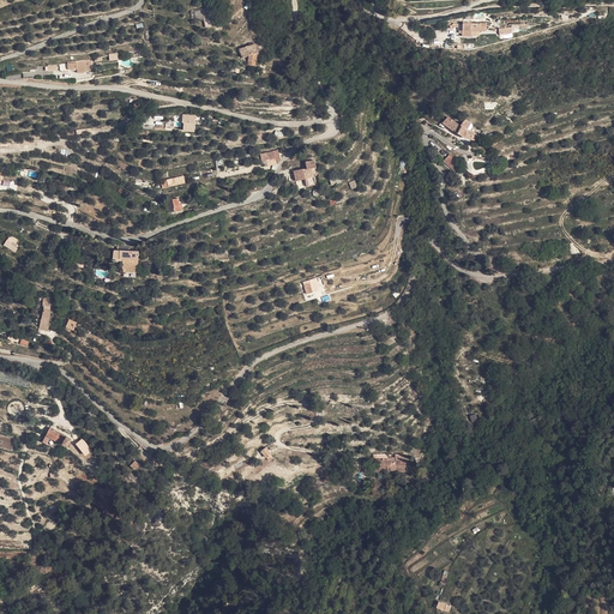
[(204,19),(202,20),(203,29),(209,29),(209,20),(212,19),(212,8),(204,10),(204,11),(193,11),(194,17),(204,17),(204,19)]
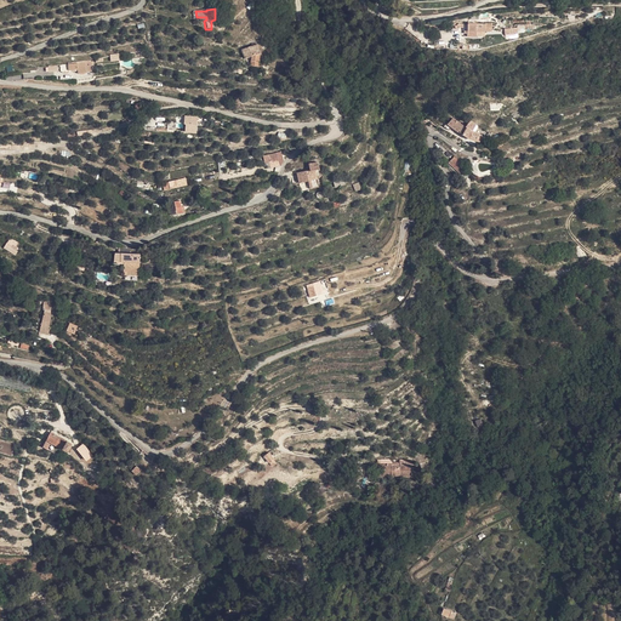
[(459,28),(459,29),(460,34),(460,38),(460,40),(469,40),(468,33),(476,33),(476,27),(459,28)]
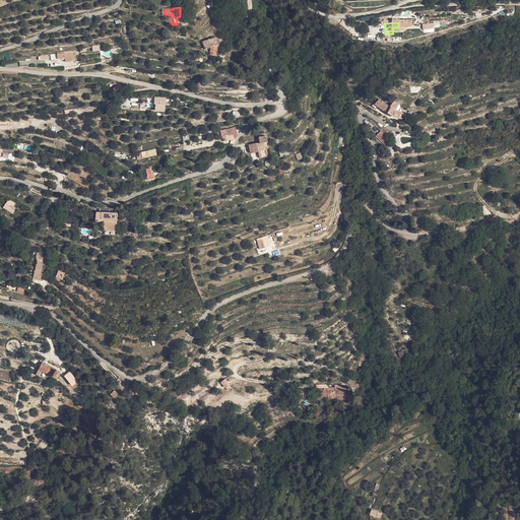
[(216,46),(214,38),(207,39),(210,46),(215,46),(216,46)]
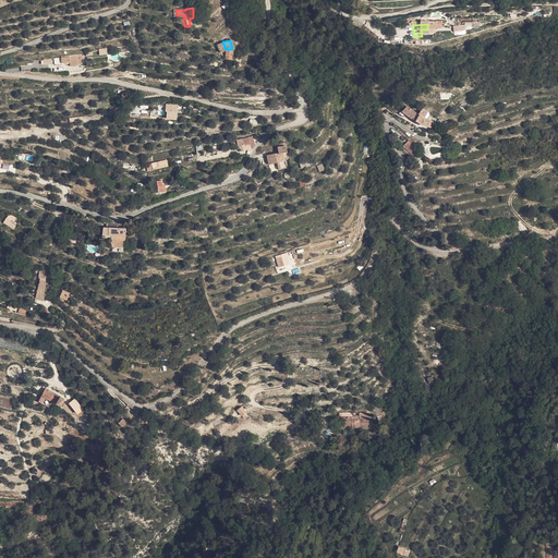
[(222,41),(215,46),(214,47),(219,53),(225,50),(226,49),(222,41)]
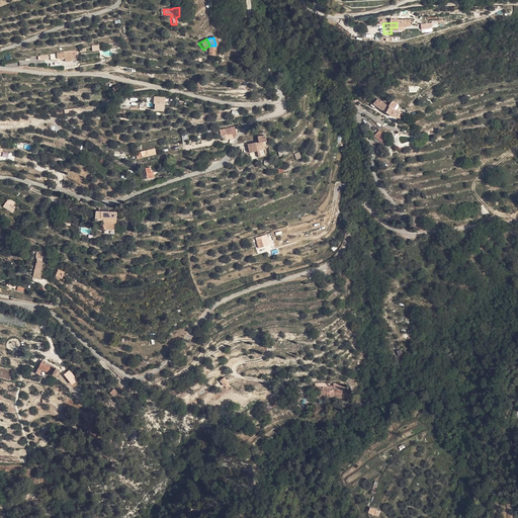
[(75,51),(67,51),(67,56),(76,57),(76,58),(87,58),(87,50),(75,50),(75,51)]
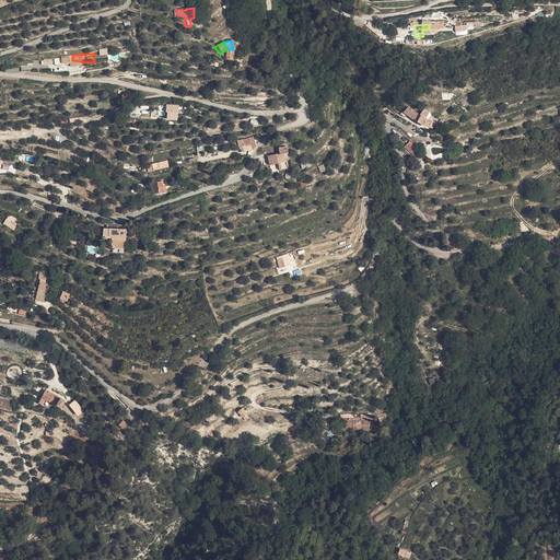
[(409,111),(407,108),(400,115),(404,118),(406,116),(415,123),(418,116),(413,114),(409,111)]
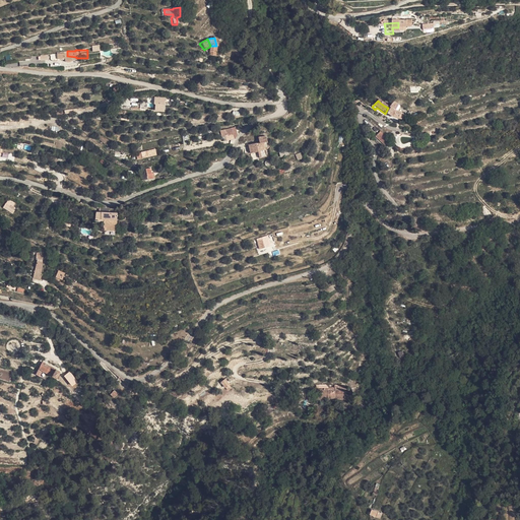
[(385,114),(399,120),(400,118),(399,117),(400,113),(394,111),(396,106),(390,104),(388,108),(385,114)]
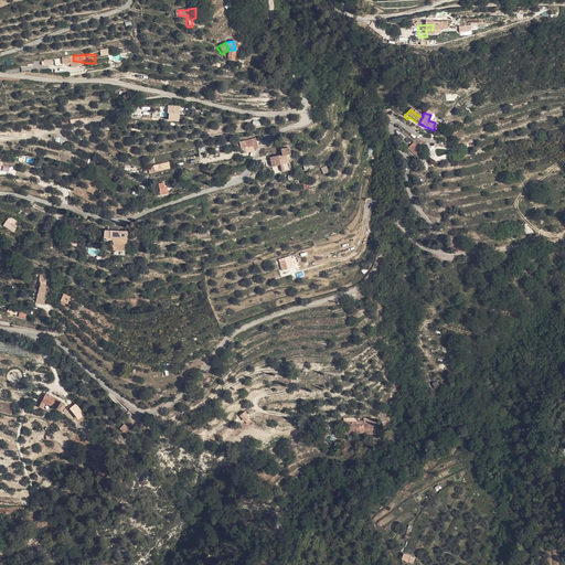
[(417,160),(423,155),(409,144),(405,149),(417,160)]
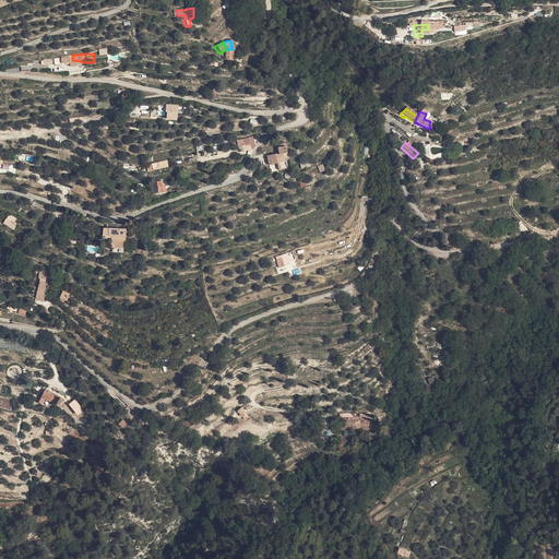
[(198,154),(205,152),(203,144),(195,146),(198,154)]
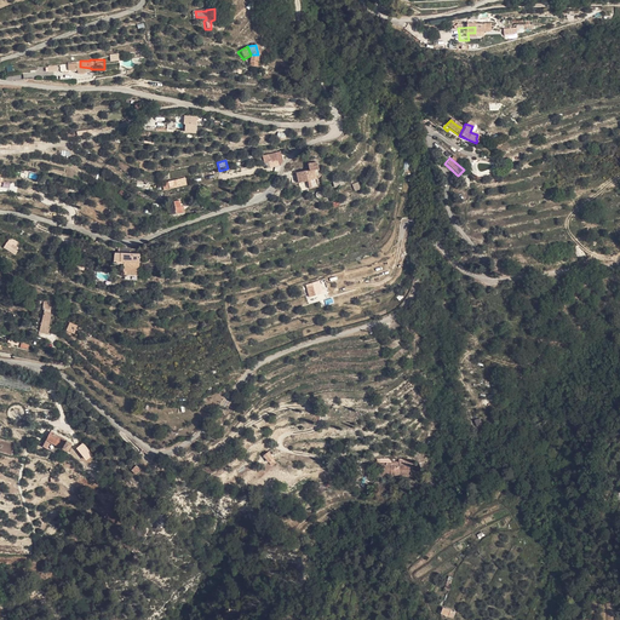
[(305,172),(290,174),(291,185),(306,183),(308,191),(317,189),(316,181),(320,179),(317,164),(317,162),(308,165),(308,173),(305,174),(305,172)]
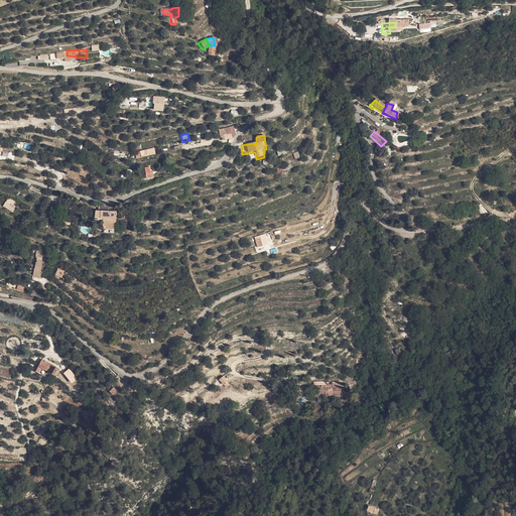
[(154,148),(135,151),(136,158),(155,155),(154,148)]
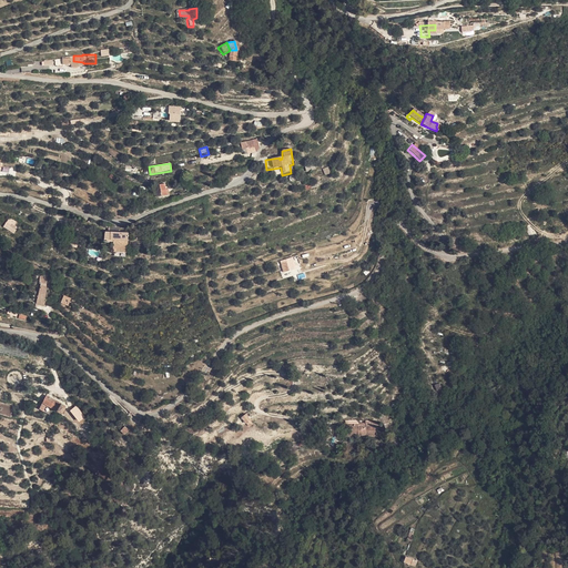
[(9,217),(3,227),(14,233),(18,227),(14,226),(17,222),(9,217)]
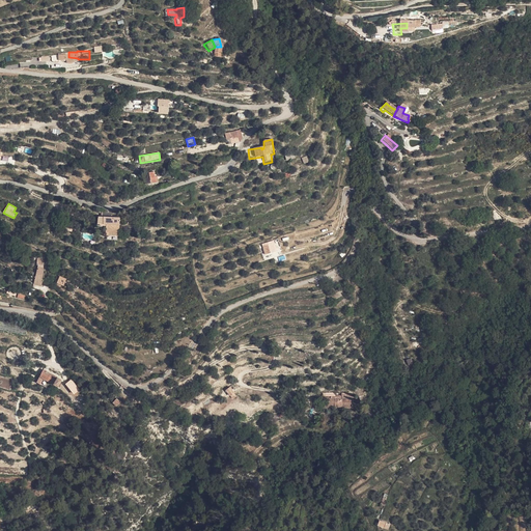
[(102,218),(96,218),(96,225),(105,226),(104,236),(116,236),(117,218),(116,218),(111,219),(102,218)]
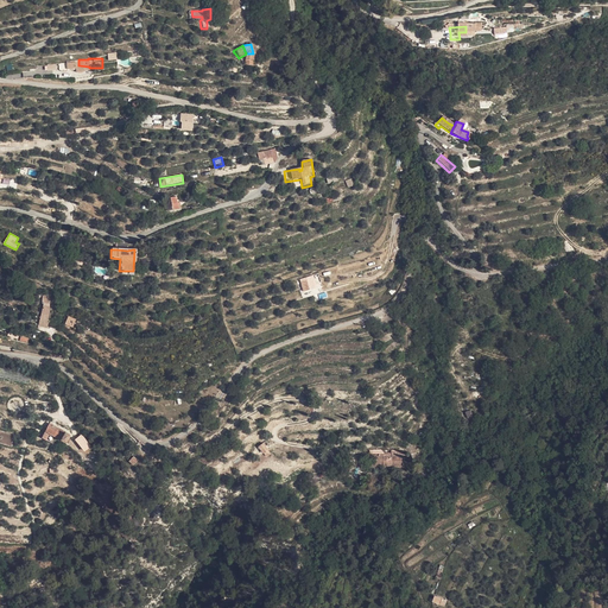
[(303,291),(317,287),(314,274),(299,279),(303,291)]
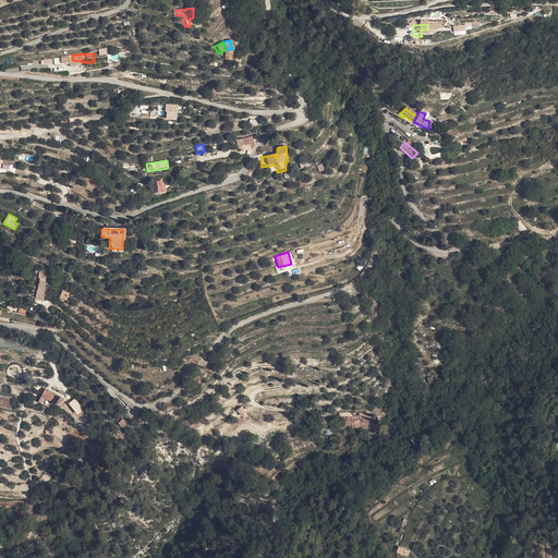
[(39,277),(37,283),(45,286),(48,273),(38,270),(37,277),(39,277)]
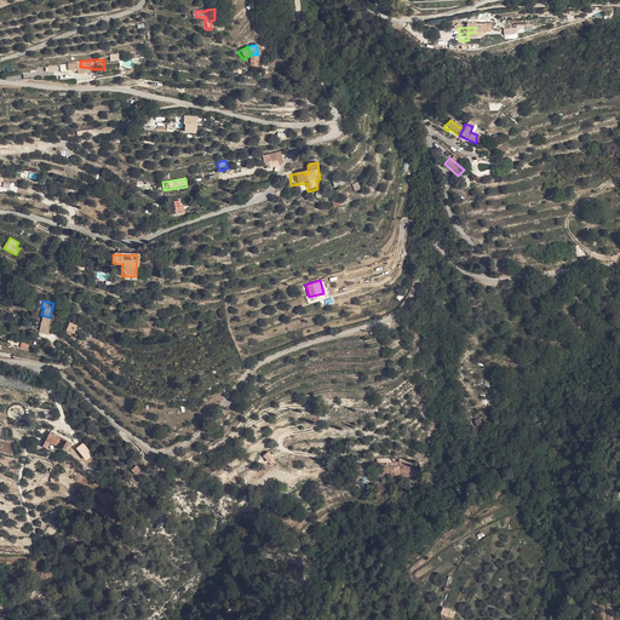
[(50,317),(41,315),(40,325),(49,326),(50,317)]
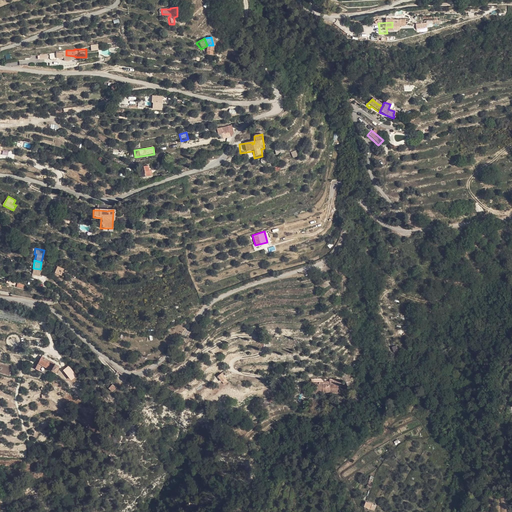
[(40,269),(33,268),(31,275),(39,276),(41,270),(40,269)]
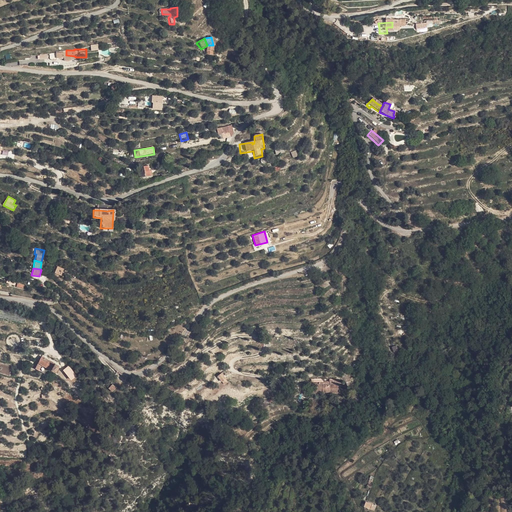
[(413,328),(409,333),(414,336),(418,332),(413,328)]
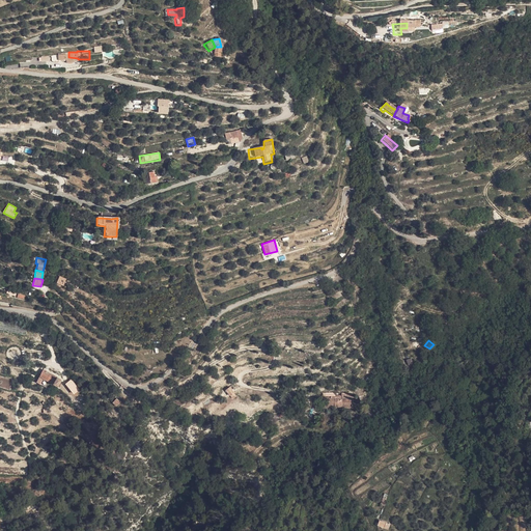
[(44,370),(38,378),(34,383),(38,385),(43,380),(47,383),(51,375),(44,370)]
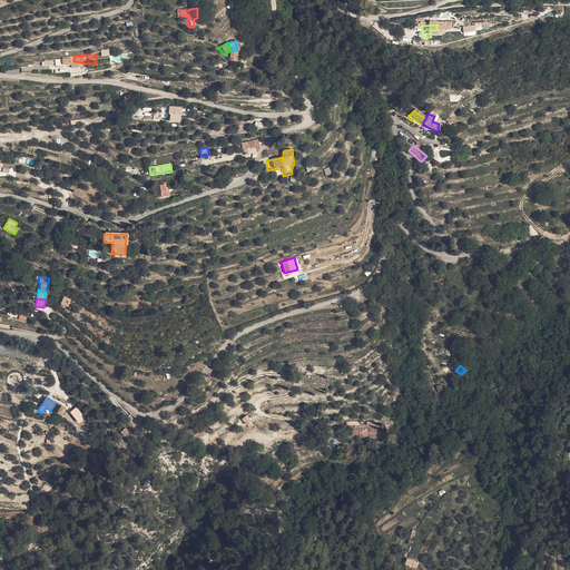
[(65,410),(55,403),(50,411),(60,416),(65,410)]
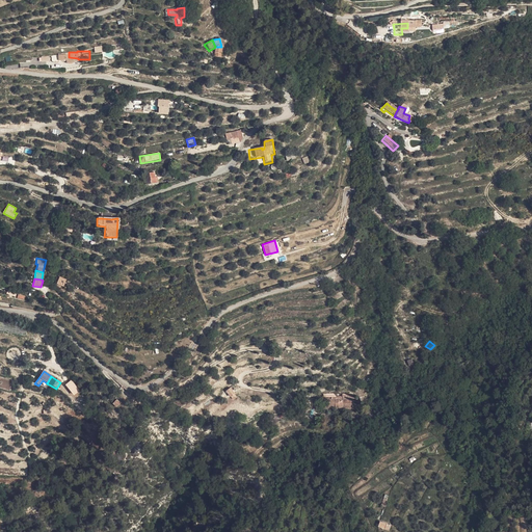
[(73,396),(79,392),(71,380),(65,384),(73,396)]
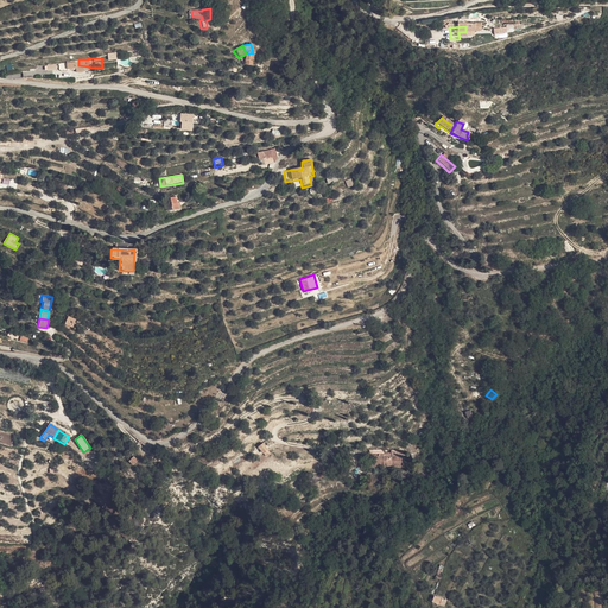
[(265,456),(270,451),(265,445),(260,449),(265,456)]
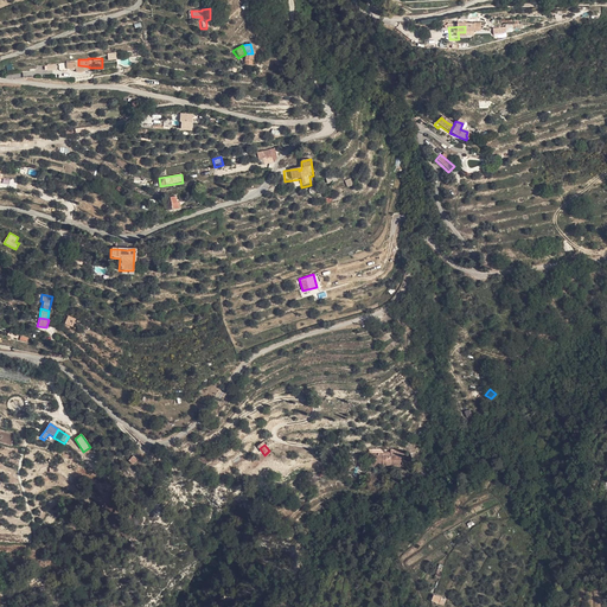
[(382,466),(383,454),(370,453),(370,460),(376,460),(376,466),(382,466)]
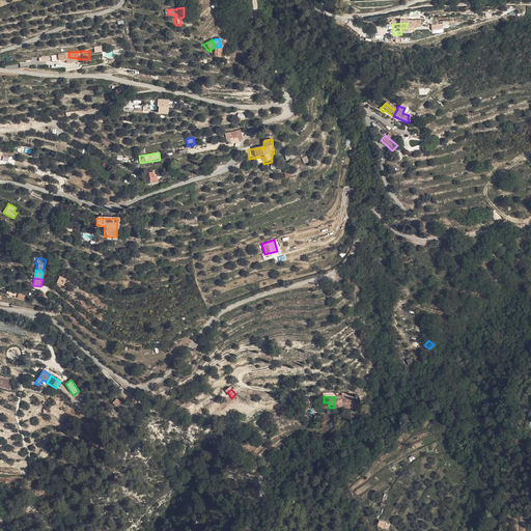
[(334,408),(354,409),(354,398),(335,397),(334,408)]
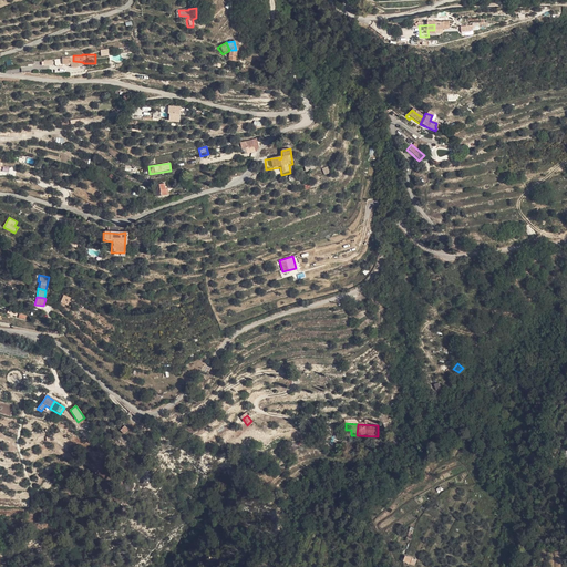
[(403,563),(415,565),(416,558),(404,556),(403,563)]
